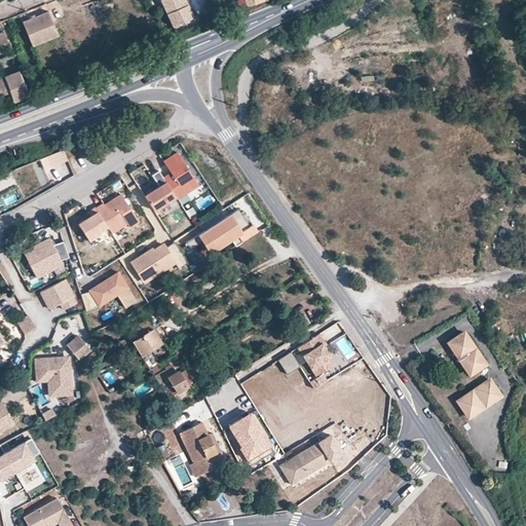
[(177,35),(202,25),(198,15),(194,16),(188,3),(186,0),(161,0),(167,12),(173,26),(177,35)]
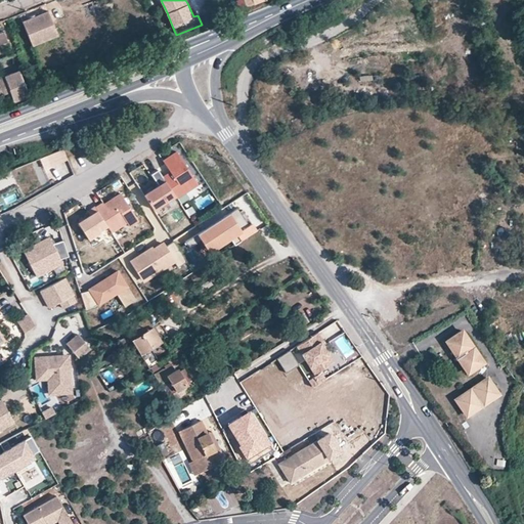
[(264,0),(237,0),(235,4),(238,10),(264,0)]
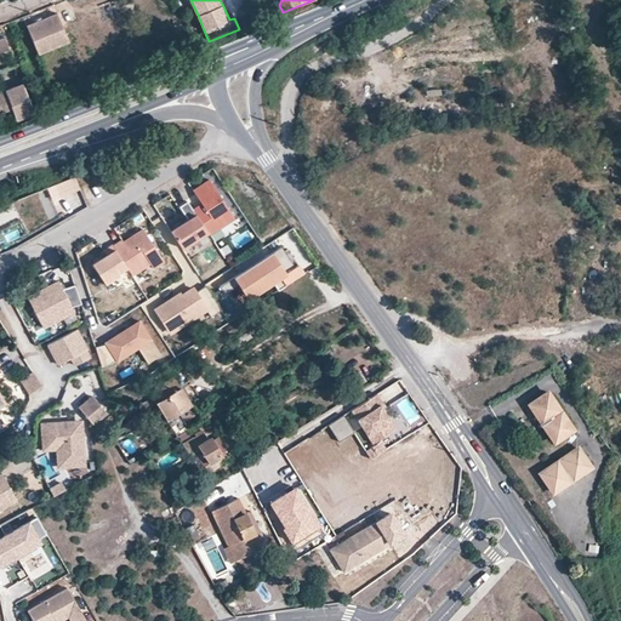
[(35,55),(46,51),(44,43),(64,35),(56,15),(24,27),(35,55)]
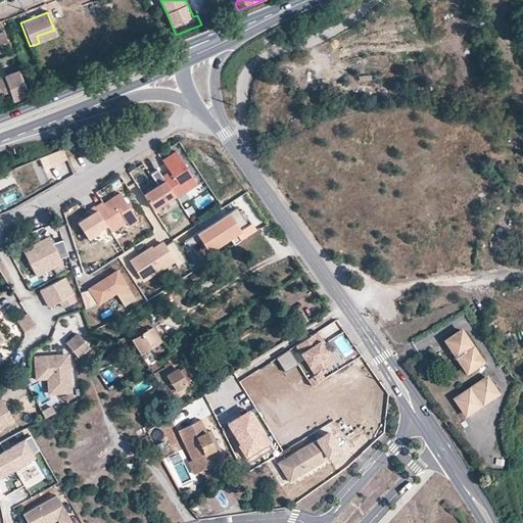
[(56,36),(54,30),(37,36),(39,43),(56,36)]
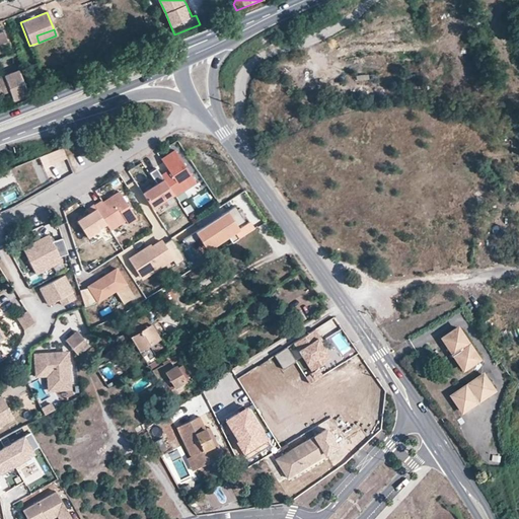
[(5,80),(0,81),(0,92),(9,90),(12,100),(27,95),(17,70),(3,75),(5,80)]
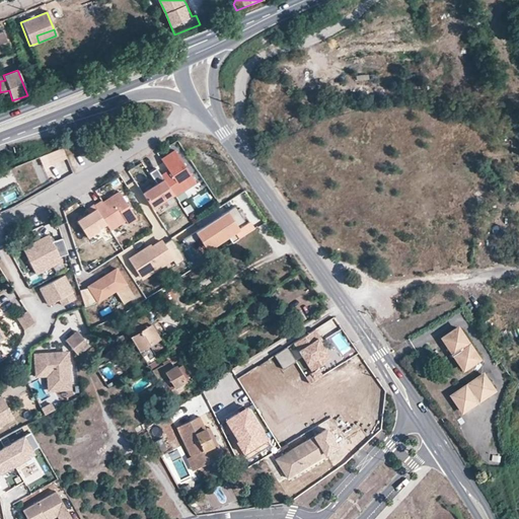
[(64,149),(40,157),(44,169),(68,162),(64,149)]
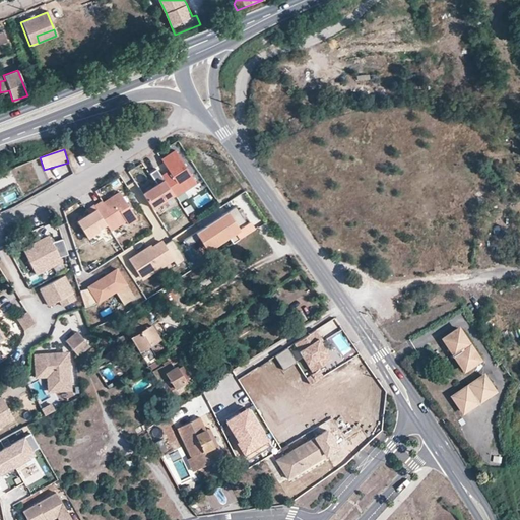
[(170,177),(163,182),(165,186),(174,201),(175,202),(183,198),(180,194),(193,186),(176,157),(163,166),(170,177)]
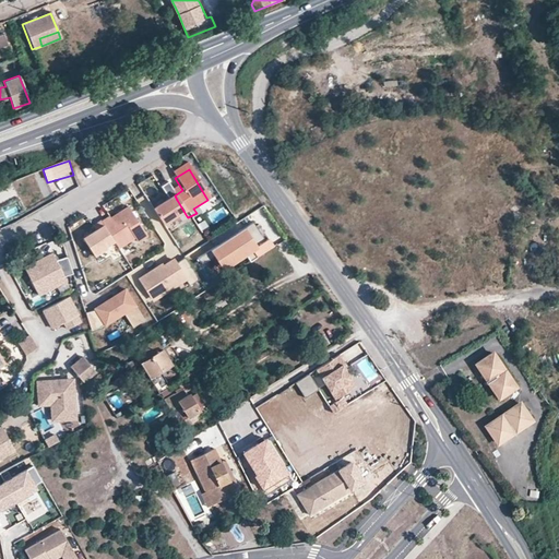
[(177,200),(155,214),(165,229),(187,216),(177,200)]
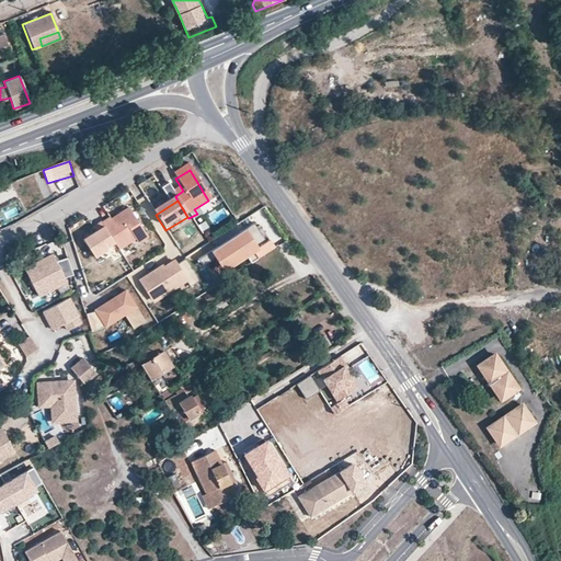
[(112,221),(104,227),(116,245),(121,253),(137,242),(140,247),(150,241),(132,212),(113,224),(112,221)]
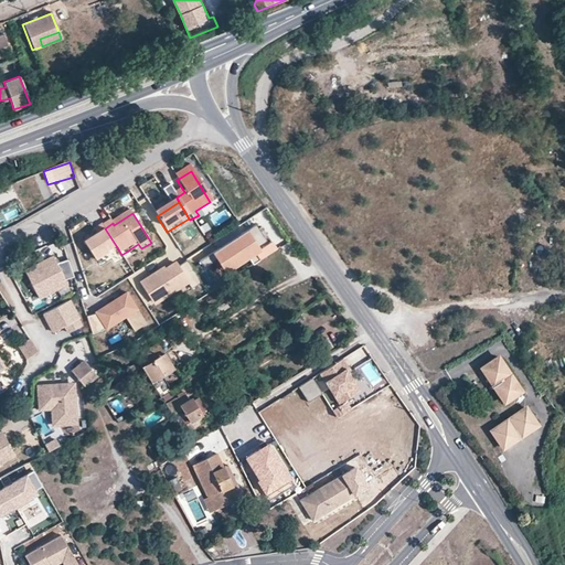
[(117,247),(104,226),(96,232),(99,236),(86,244),(97,263),(110,255),(108,252),(117,247)]
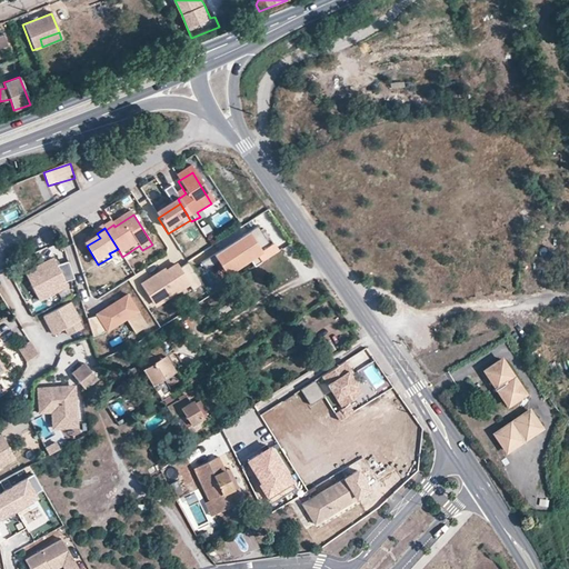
[(259,238),(256,232),(199,268),(202,273),(222,261),(230,257),(238,270),(255,260),(259,267),(275,257),(261,236),(259,238)]
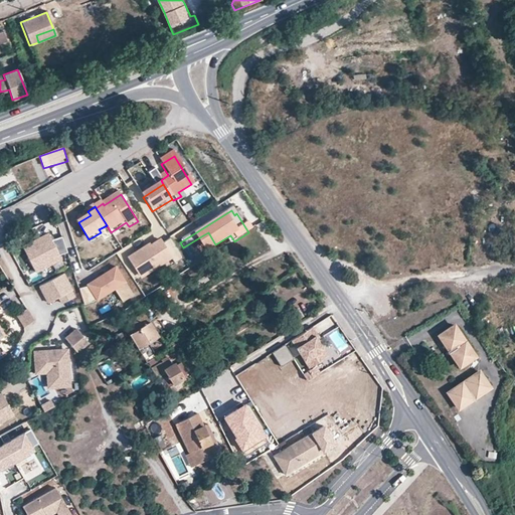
[(208,232),(201,236),(209,248),(215,244),(208,232)]
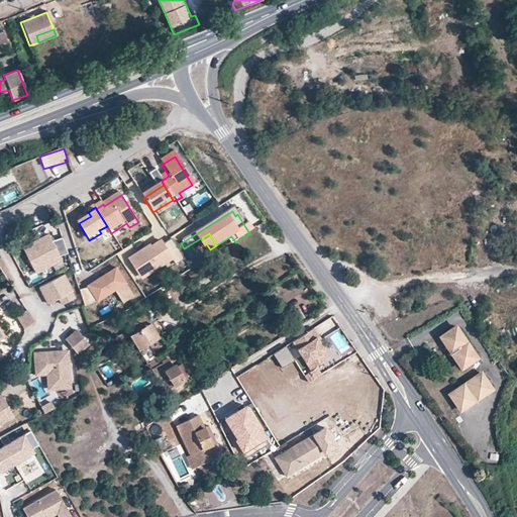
[(66,254),(61,239),(52,242),(48,235),(22,249),(35,275),(62,261),(60,256),(66,254)]
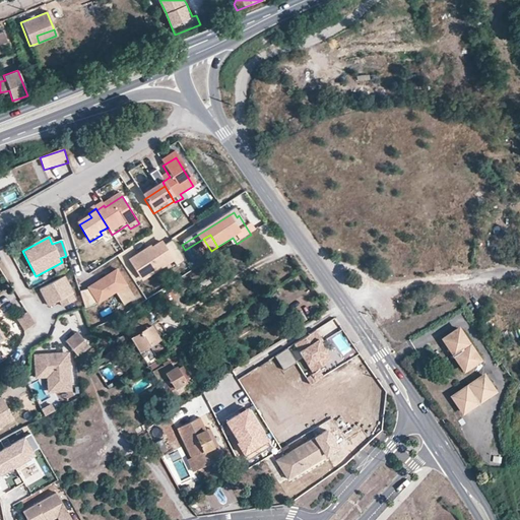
[(184,263),(172,242),(163,248),(160,244),(146,253),(145,251),(128,261),(137,276),(153,266),(156,271),(171,262),(175,268),(184,263)]
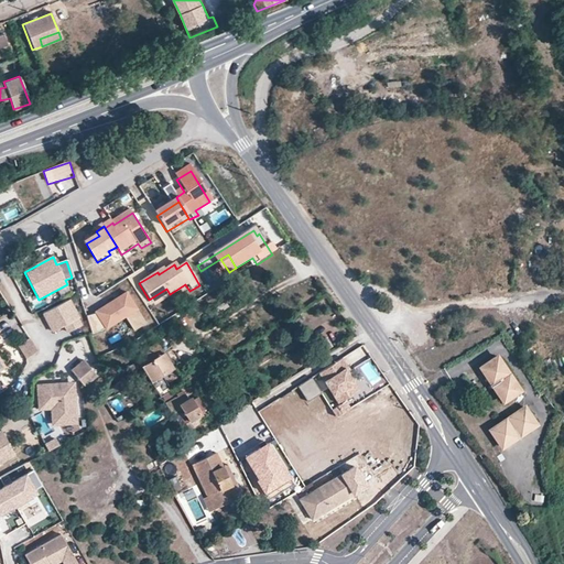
[(152,305),(170,294),(166,289),(149,300),(152,305)]
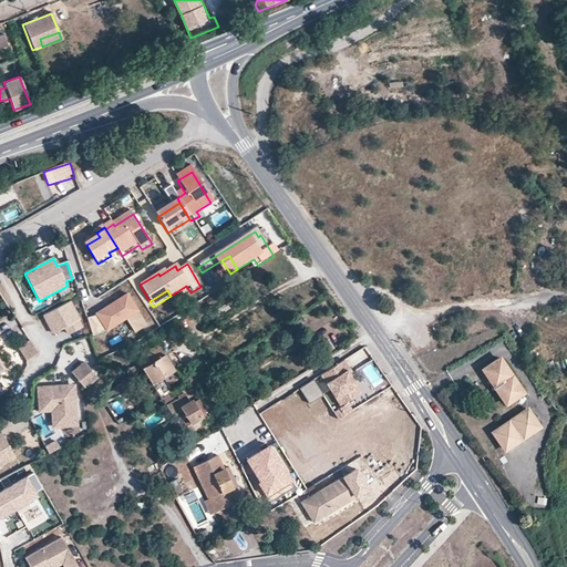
[(113,346),(143,327),(123,296),(106,307),(117,326),(105,333),(113,346)]
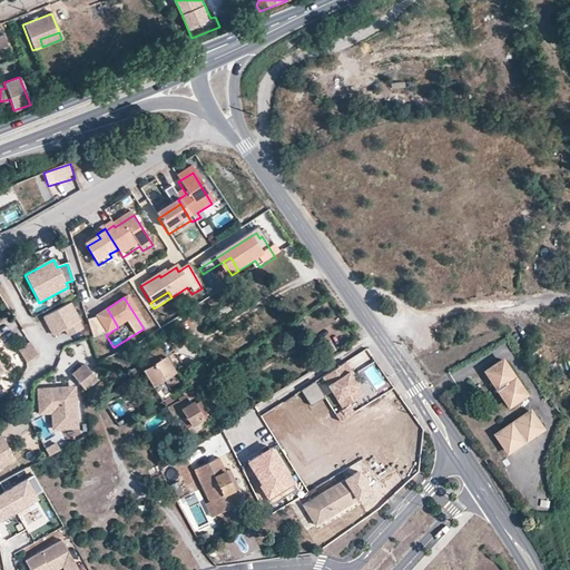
[(71,306),(45,321),(55,338),(66,333),(70,340),(84,333),(79,326),(81,325),(71,306)]
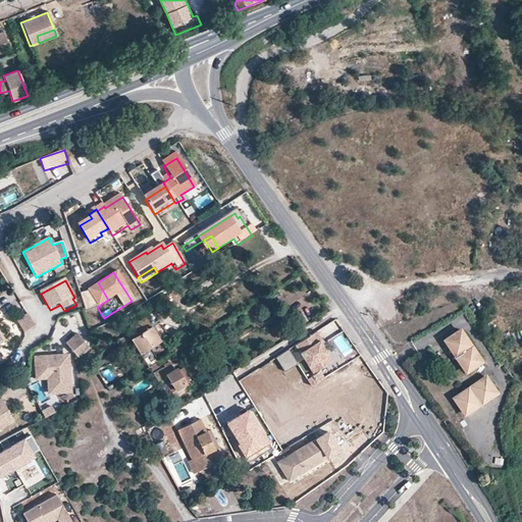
[(28,328),(34,324),(25,311),(18,315),(28,328)]
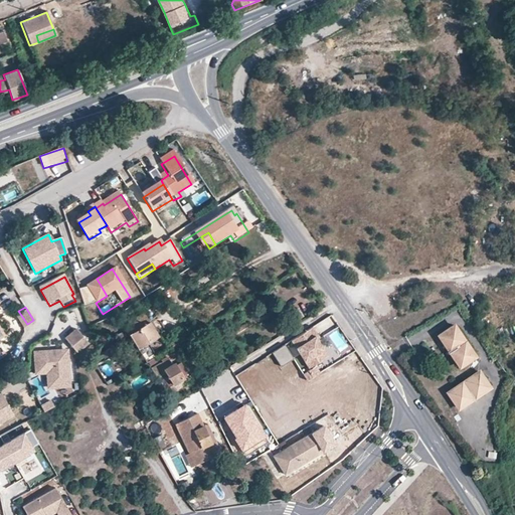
[(290,324),(298,319),(293,311),(285,316),(290,324)]
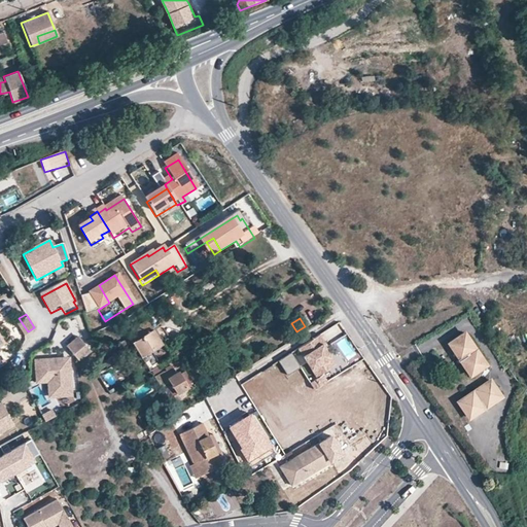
[(132,342),(152,329),(146,319),(126,332),(132,342)]
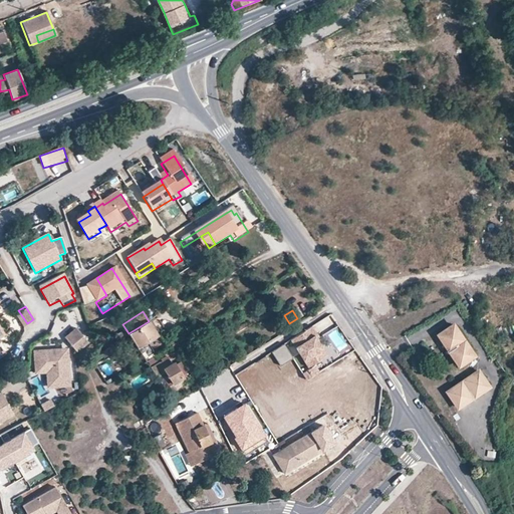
[(149,321),(129,333),(146,361),(155,355),(147,342),(157,336),(149,321)]
